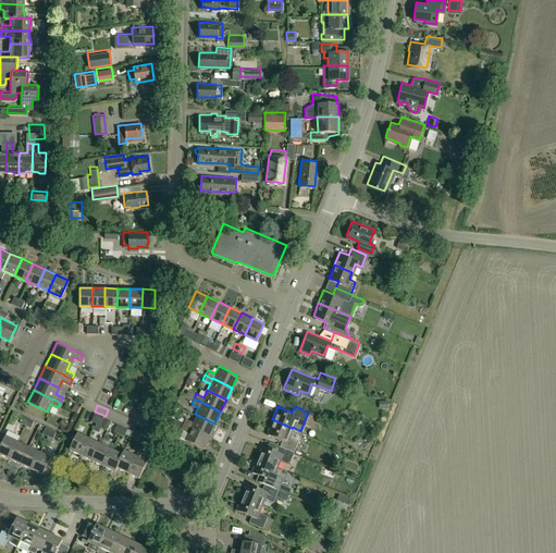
[(93,427),(98,429),(103,417),(99,414),(96,421),(93,427)]
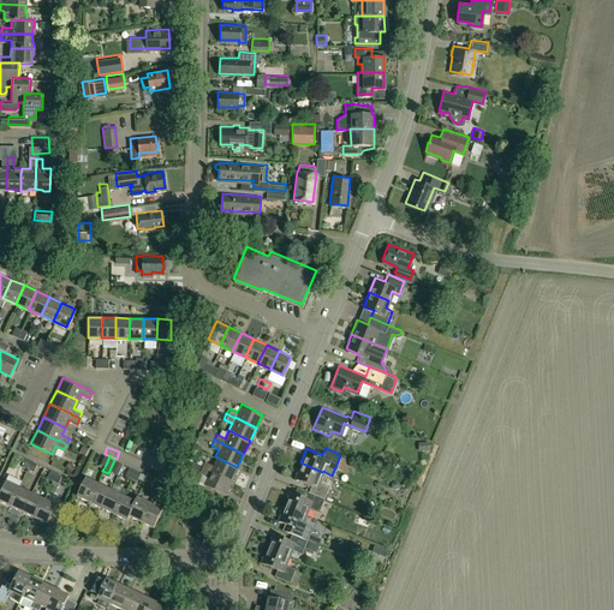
[(231,480),(237,467),(215,456),(213,464),(204,460),(201,466),(209,470),(231,480)]
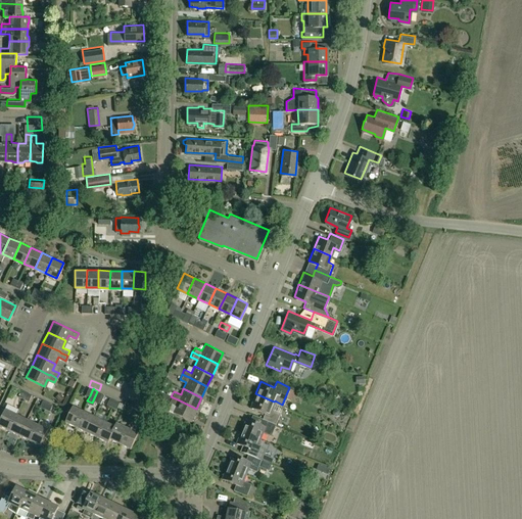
[(127,403),(129,396),(115,391),(113,397),(127,403)]
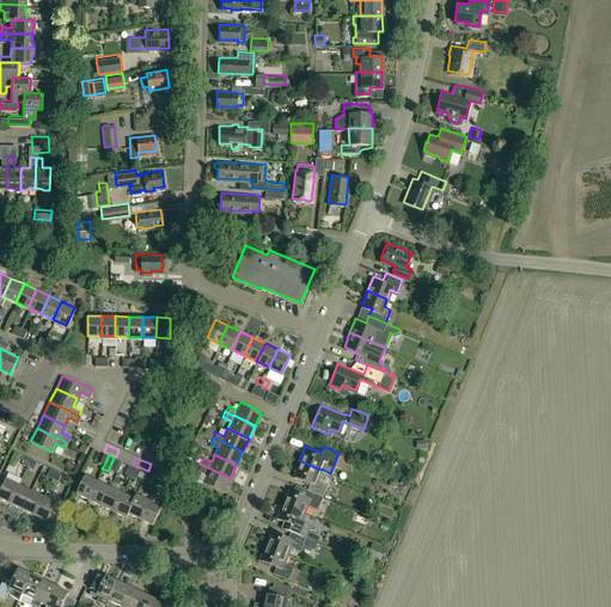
[(306,488),(322,494),(328,482),(318,477),(321,470),(299,460),(293,474),(310,482),(306,488)]
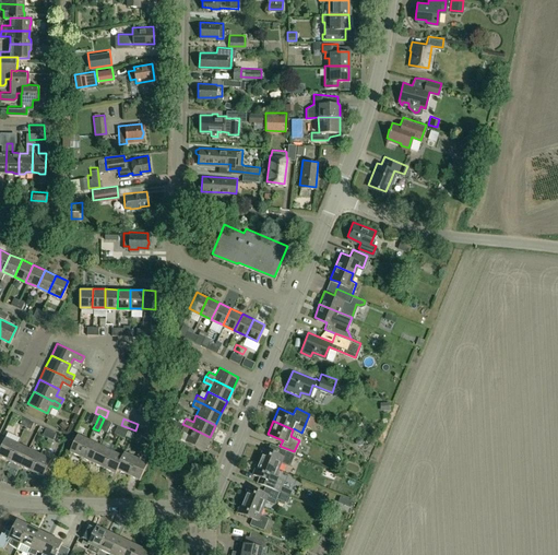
[(185,439),(203,449),(210,437),(190,427),(182,424),(180,428),(188,433),(185,439)]
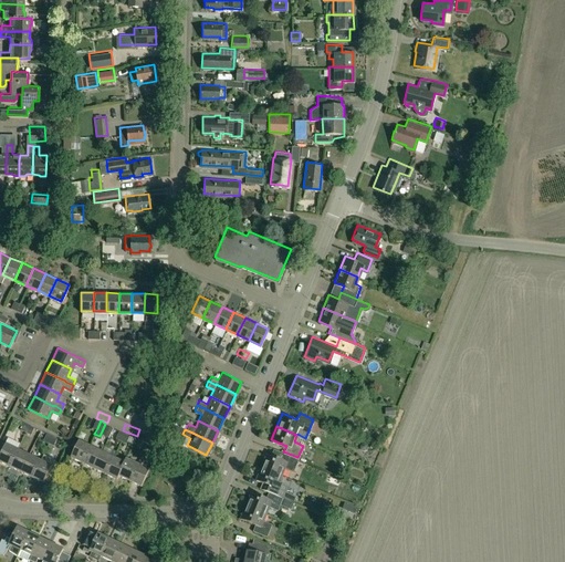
[(70,455),(81,460),(89,444),(77,438),(70,455)]
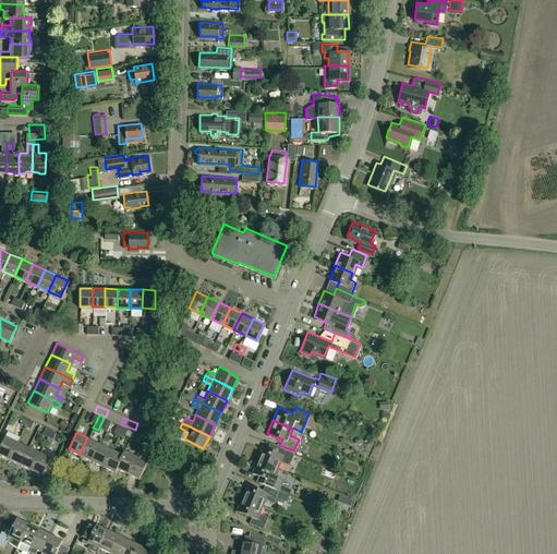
[(0,454),(8,457),(15,441),(4,435),(0,444),(0,454)]
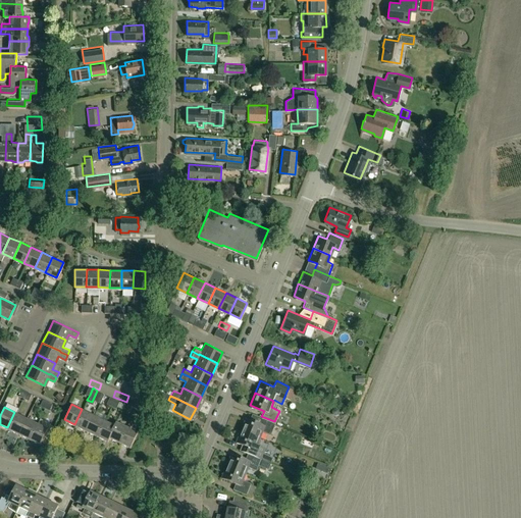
[(82,409),(74,424),(86,429),(93,414),(82,409)]
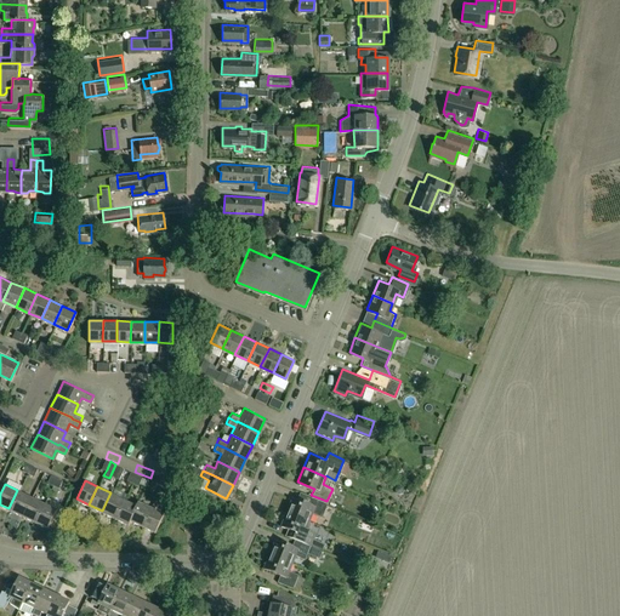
[(22,514),(30,496),(17,490),(9,508),(22,514)]
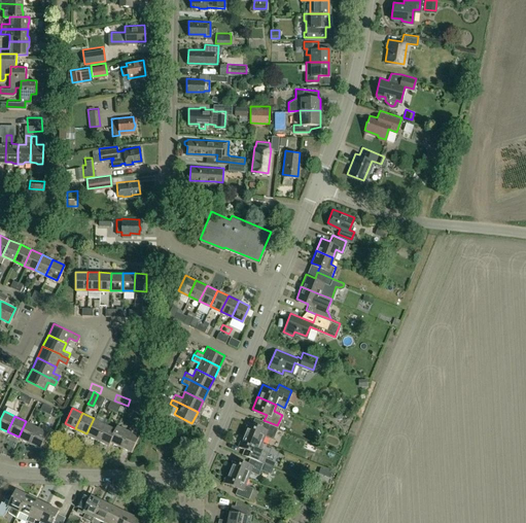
[(86,433),(97,439),(104,423),(94,418),(86,433)]
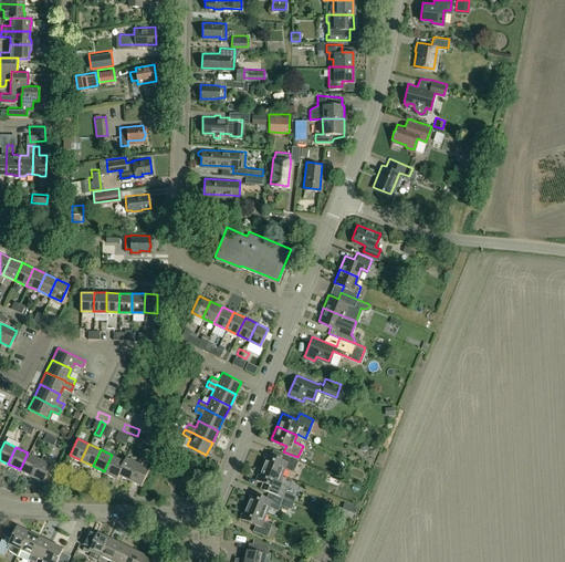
[(265,451),(260,465),(281,474),(284,467),(293,470),(297,457),(296,457),(283,451),(281,458),(265,451)]
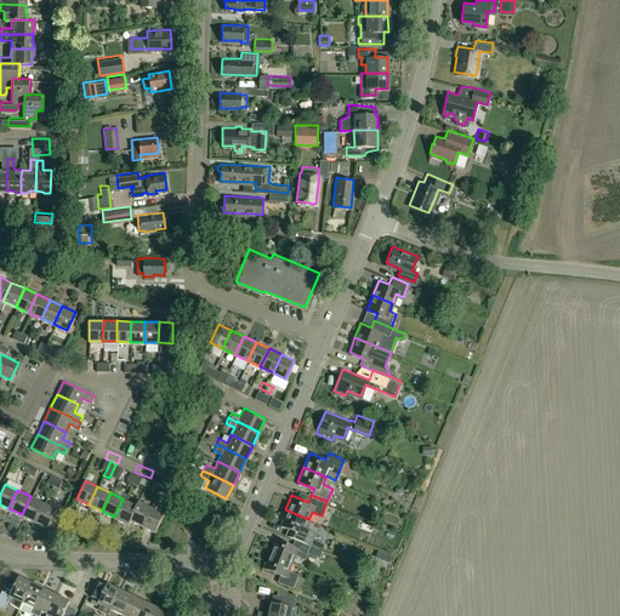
[(34,520),(44,502),(30,496),(22,514),(34,520)]
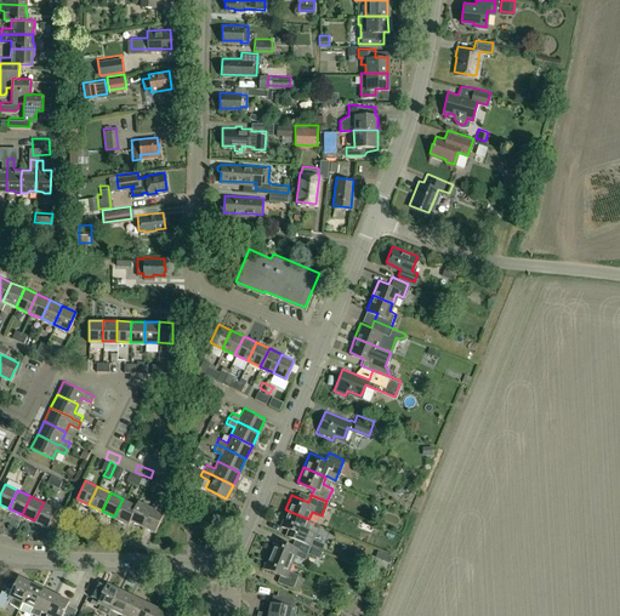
[(114,517),(126,523),(137,501),(137,500),(135,505),(123,498),(114,517)]
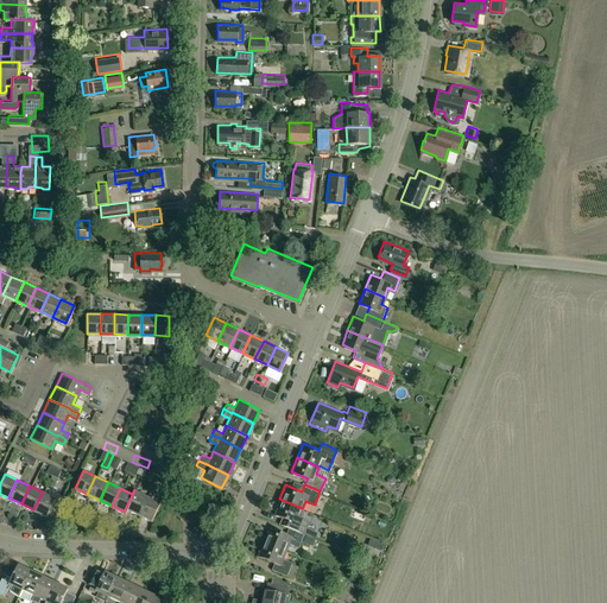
[(126,508),(138,514),(147,496),(134,490),(124,512),(125,512),(126,508)]
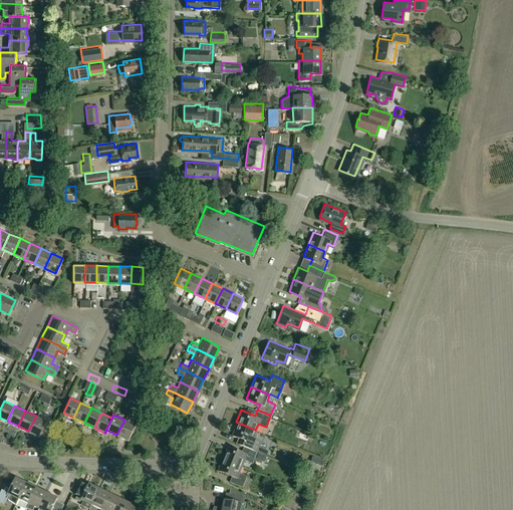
[(36,416),(28,431),(39,436),(46,421),(36,416)]
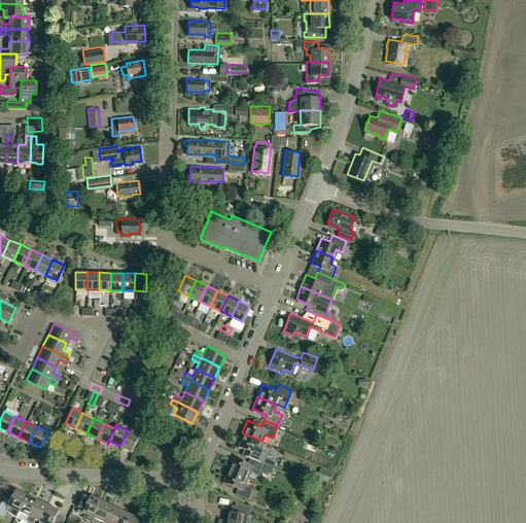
[(138,436),(128,430),(119,446),(131,451),(138,436)]
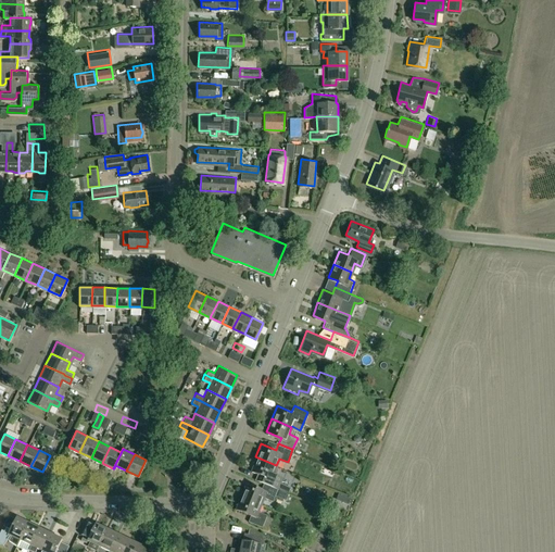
[(263,481),(277,487),(288,491),(290,485),(279,480),(281,475),(274,472),(276,465),(255,456),(251,469),(256,472),(254,478),(263,481)]
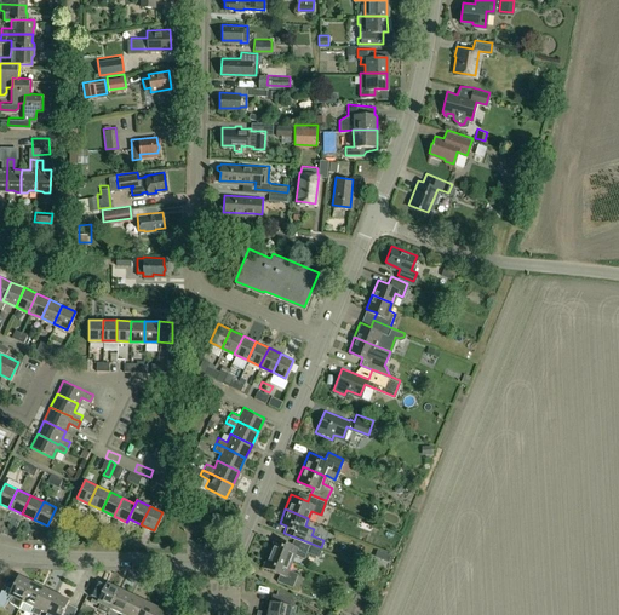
[(274,536),(268,551),(291,559),(294,552),(303,556),(307,550),(317,555),(321,547),(309,542),(293,536),(291,544),(274,536)]
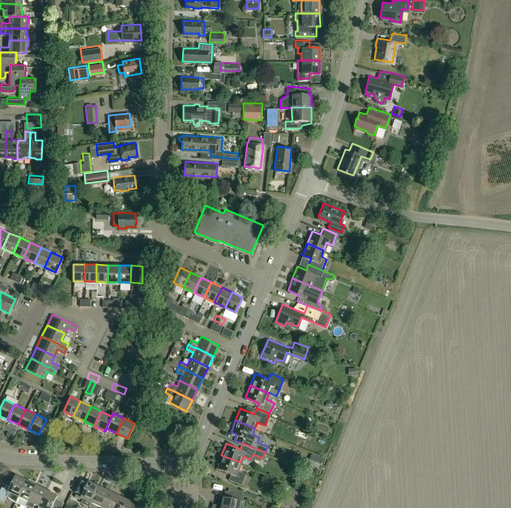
[(311,453),(308,459),(320,463),(322,457),(311,453)]
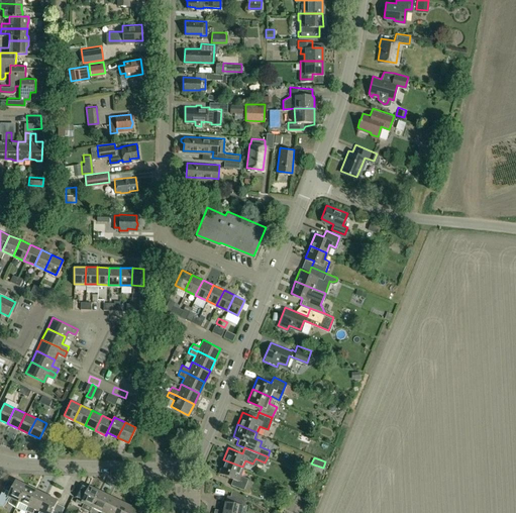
[(242,467),(223,459),(218,472),(232,477),(230,483),(243,488),(247,477),(239,474),(242,467)]
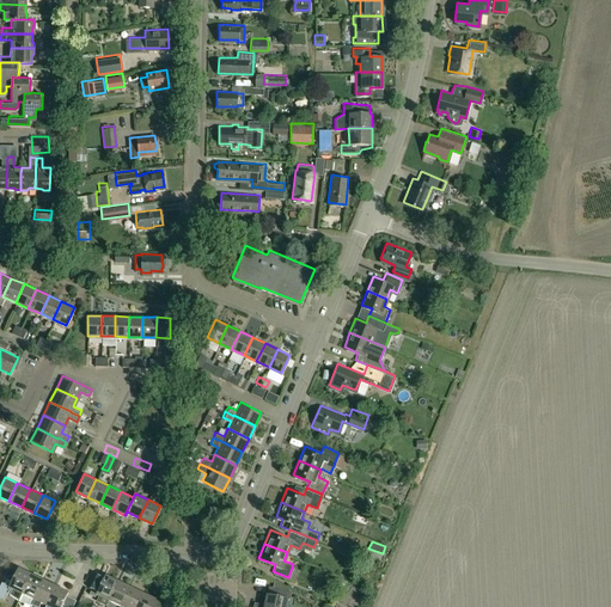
[(17,599),(30,572),(17,566),(16,568),(8,564),(2,576),(6,577),(4,582),(0,581),(0,596),(2,598),(7,592),(17,599)]
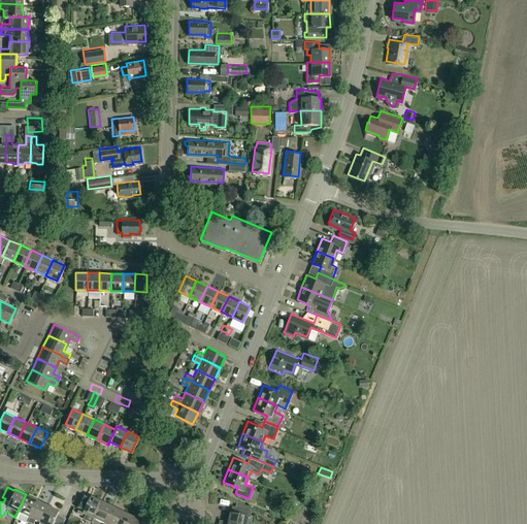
[(26,494),(14,517),(15,517),(20,511),(28,516),(36,499),(26,494)]
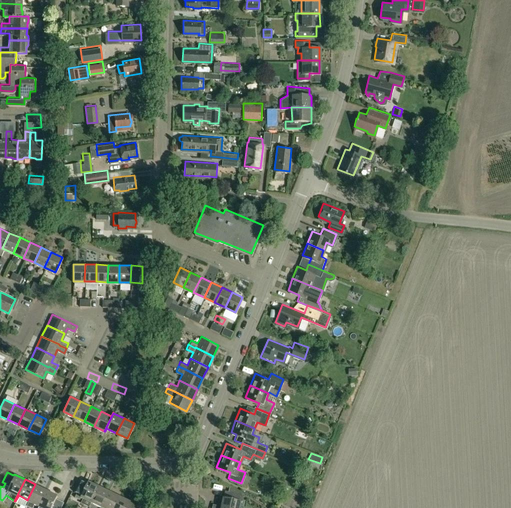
[(87,479),(86,482),(79,479),(74,489),(76,490),(74,495),(79,497),(80,495),(82,496),(80,500),(88,504),(90,501),(90,500),(98,484),(87,479)]
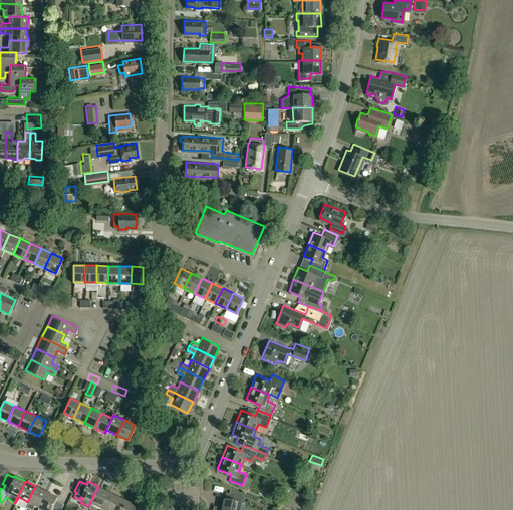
[(35,486),(27,502),(38,506),(45,491),(35,486)]
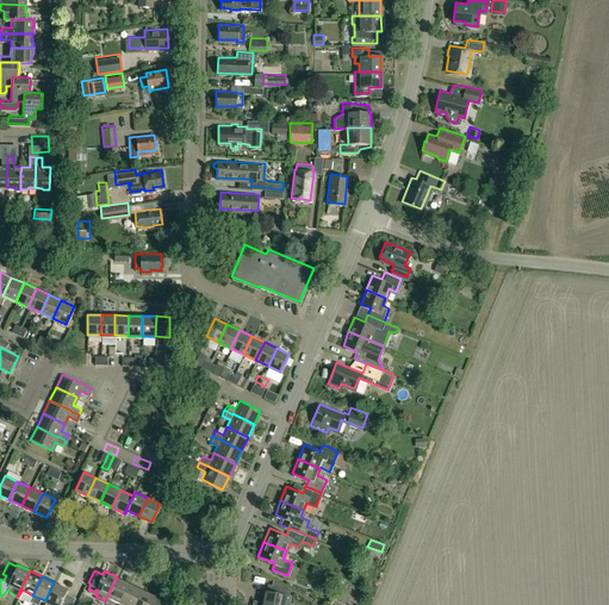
[(129,582),(117,577),(107,596),(107,597),(119,602),(129,582)]
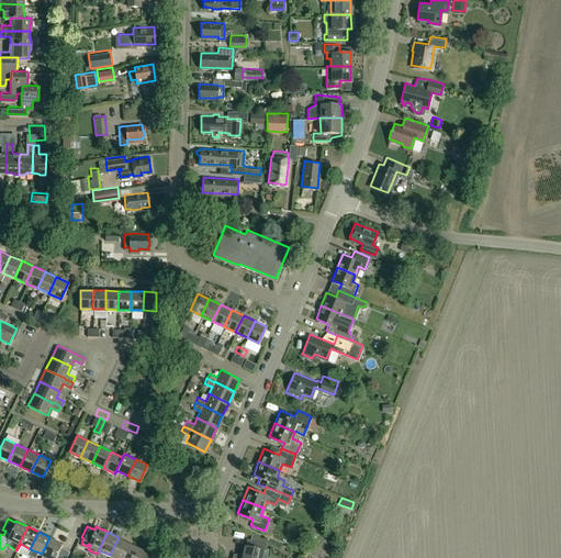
[(49,538),(42,554),(38,557),(64,557),(69,549),(60,545),(62,543),(49,537),(49,538)]
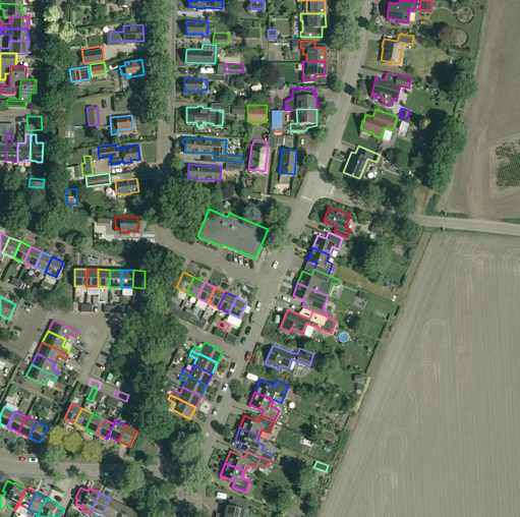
[(110,498),(102,514),(107,516),(113,516),(120,503),(110,498)]
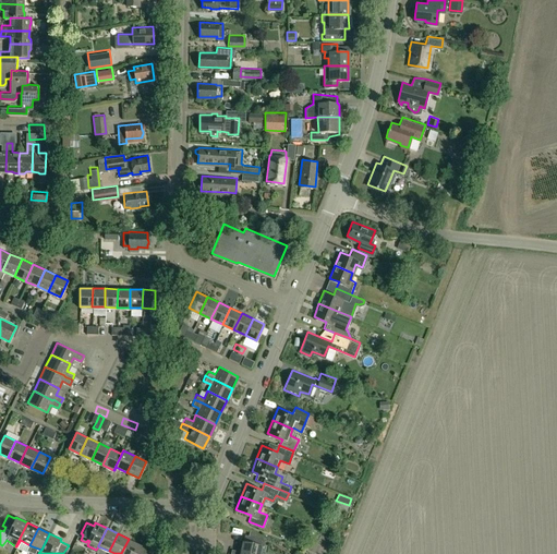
[(240,550),(235,549),(233,553),(239,553),(245,553),(258,553),(261,544),(257,543),(258,537),(244,533),(243,540),(242,540),(240,550)]
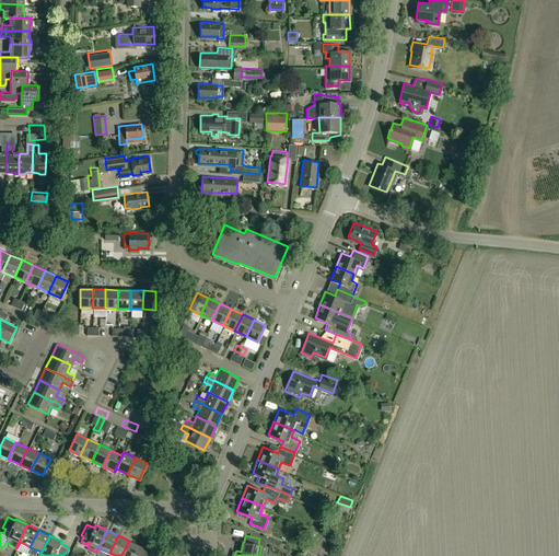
[(136,555),(141,546),(129,541),(121,555),(136,555)]
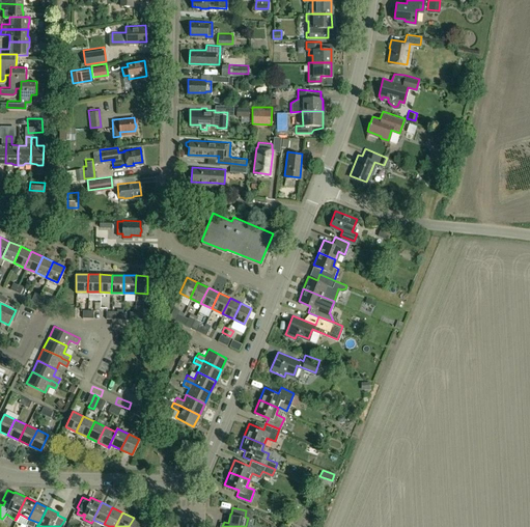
[(129,526),(142,526),(145,521),(142,520),(143,519),(135,515),(134,518),(129,526)]
